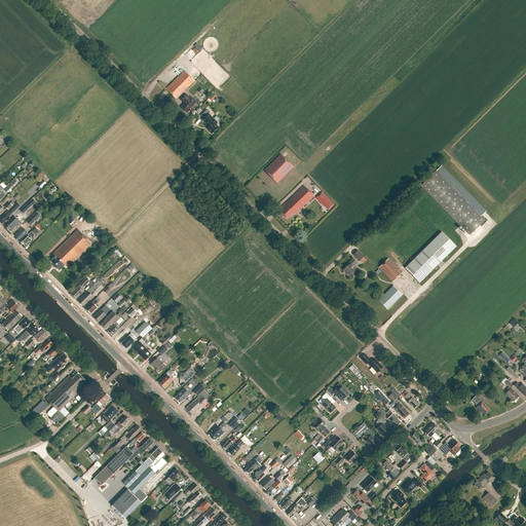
[(194,46),(200,52),(202,49),(197,43),(194,46)]
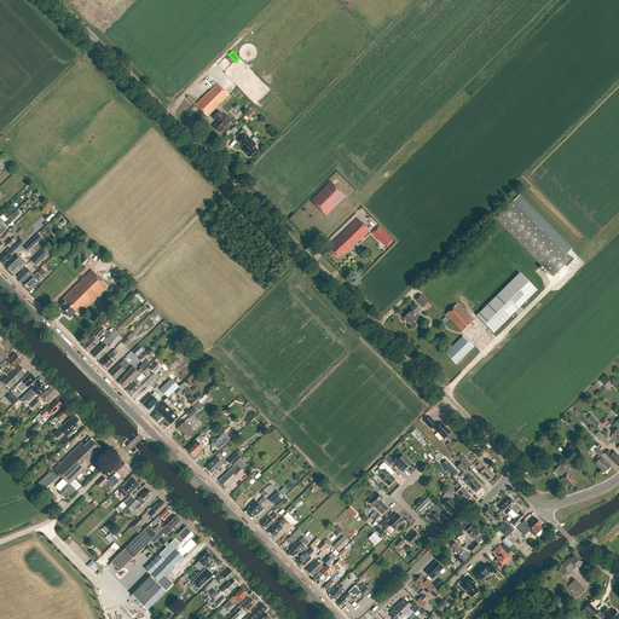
[(207,117),(229,96),(217,84),(196,105),(207,117)]
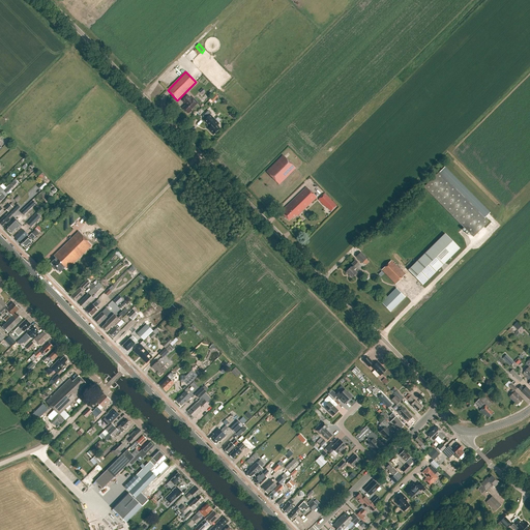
[(192,100),(187,96),(182,101),(186,105),(182,109),(187,114),(188,113),(189,114),(192,111),(190,110),(198,104),(193,98),(192,100)]
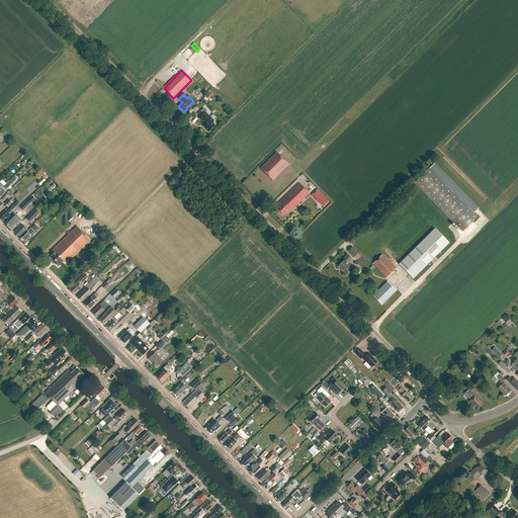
[(206,111),(203,108),(197,114),(200,116),(199,118),(205,124),(203,126),(208,132),(213,126),(210,123),(214,120),(205,112),(206,111)]
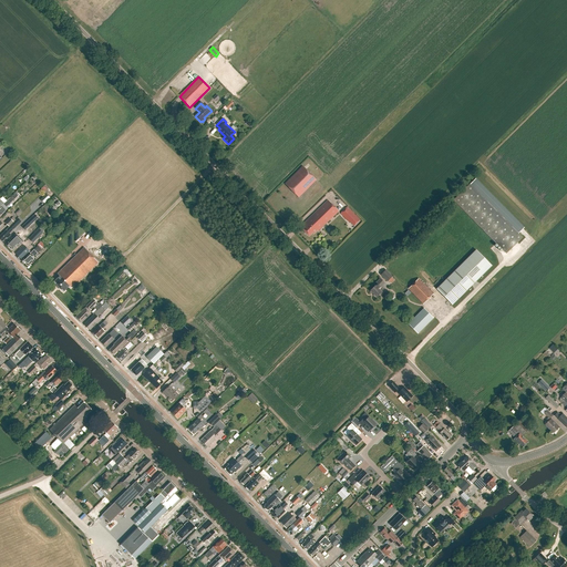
[(317,179),(302,166),(285,184),(299,197),(317,179)]
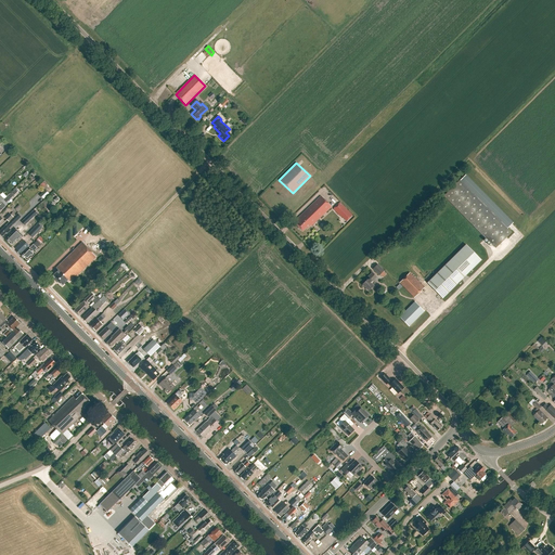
[(465,175),(460,181),(444,196),(495,248),(511,233),(507,229),(514,223),(465,175)]
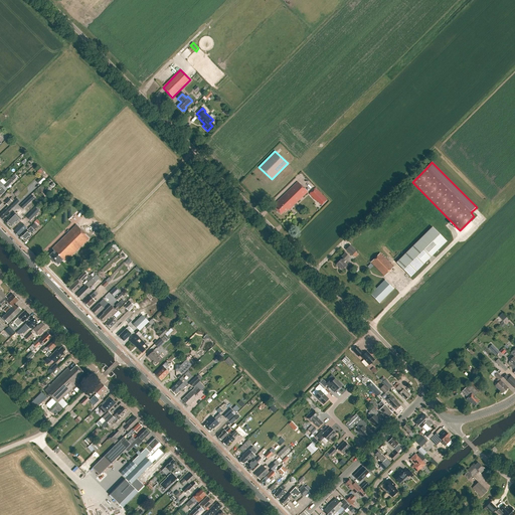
[(42,176),(37,181),(40,185),(45,180),(42,176)]
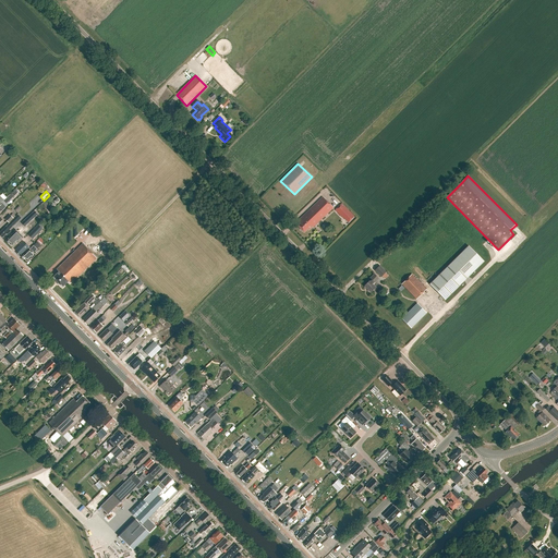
[(334,208),(323,197),(298,221),(300,223),(298,226),(304,232),(307,229),(308,230),(312,227),(313,228),(334,208)]
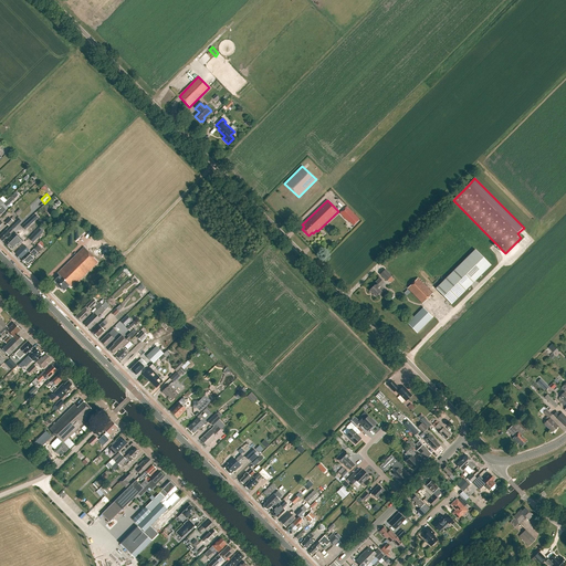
[(347,221),(354,216),(346,208),(339,213),(347,221)]
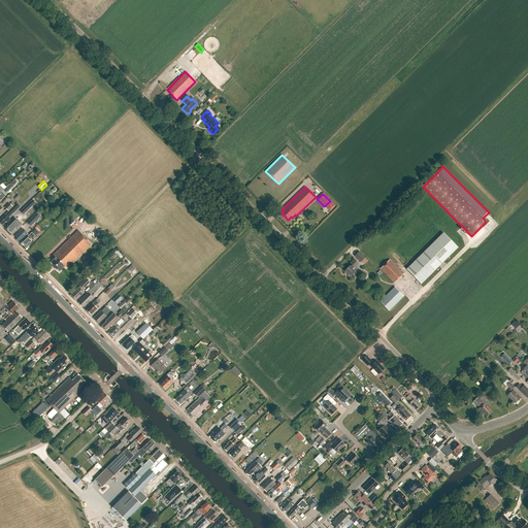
[(24,215),(36,203),(32,200),(21,211),(24,215)]
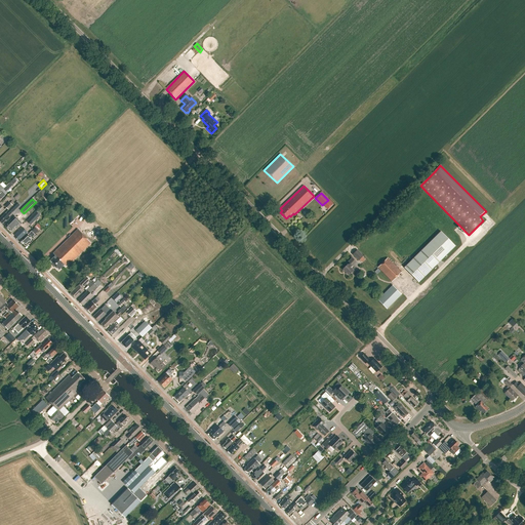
[(10,203),(6,207),(8,210),(12,206),(14,203),(12,201),(10,203)]
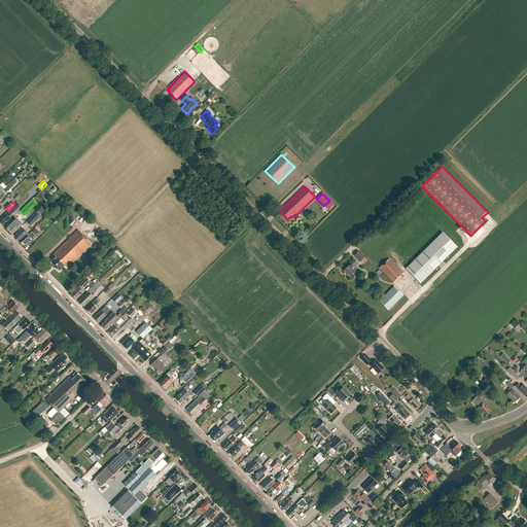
[(9,210),(6,214),(0,219),(0,222),(2,224),(6,221),(7,222),(10,218),(9,217),(12,214),(9,210)]
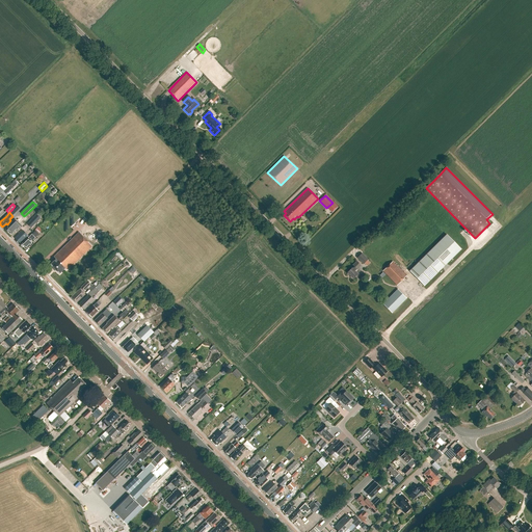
[(41,218),(36,214),(27,224),(31,228),(41,218)]
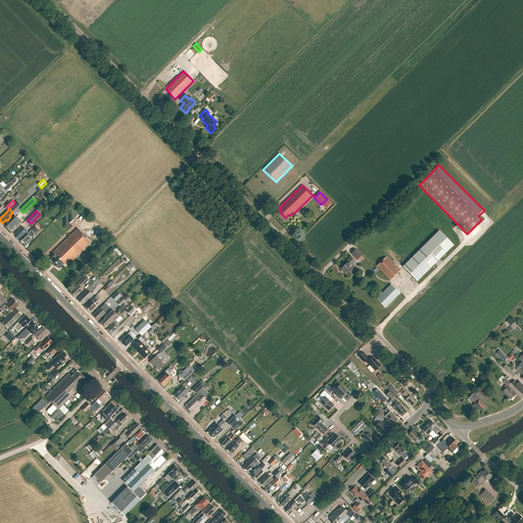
[(79,219),(77,217),(79,215),(74,210),(65,219),(69,224),(73,221),(75,223),(79,219)]
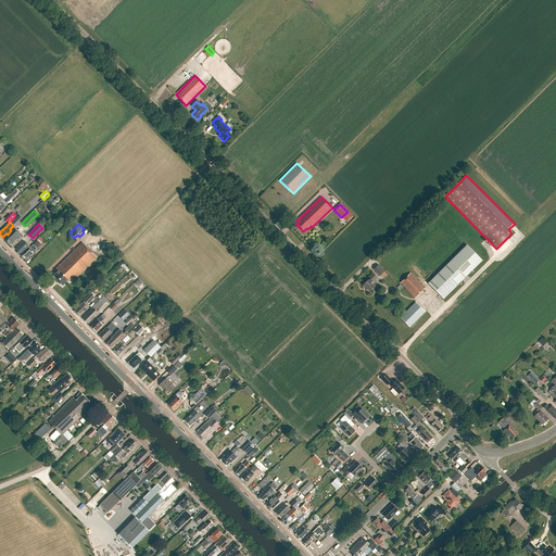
[(24,237),(16,230),(5,240),(9,243),(11,245),(13,245),(16,242),(17,243),(24,237)]
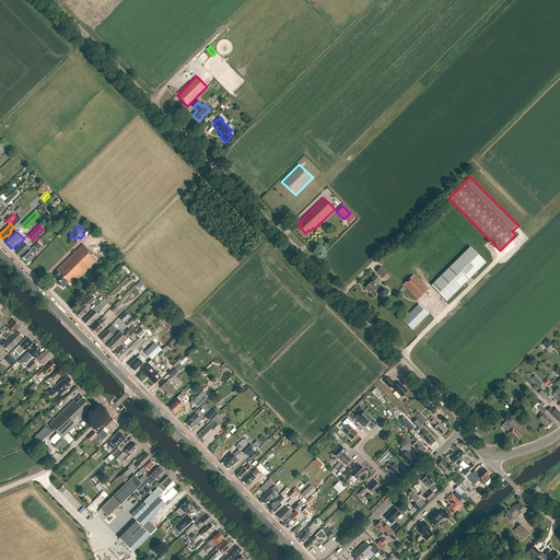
[(30,248),(24,243),(15,251),(21,256),(25,253),(30,248)]
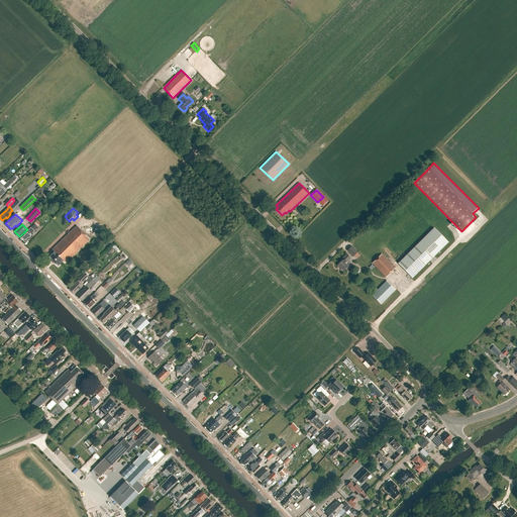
[(31,227),(27,231),(20,238),(20,239),(22,240),(23,240),(25,242),(28,239),(29,240),(33,236),(31,234),(34,231),(37,227),(34,224),(31,227)]
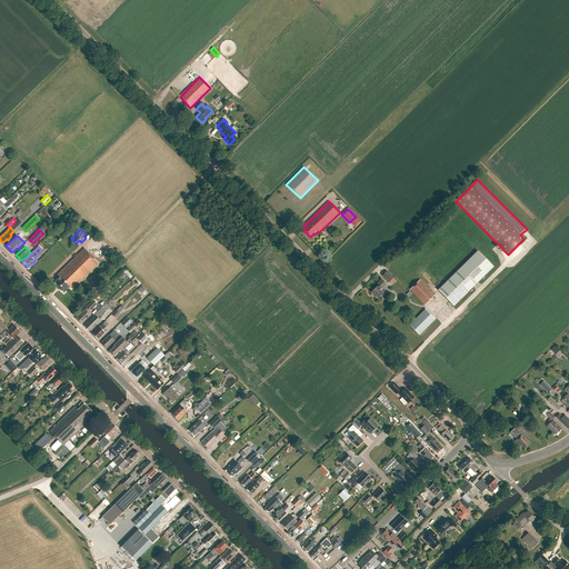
[(57,275),(60,278),(55,283),(63,293),(69,288),(71,289),(76,283),(77,285),(99,263),(95,260),(96,259),(88,252),(85,249),(57,275)]
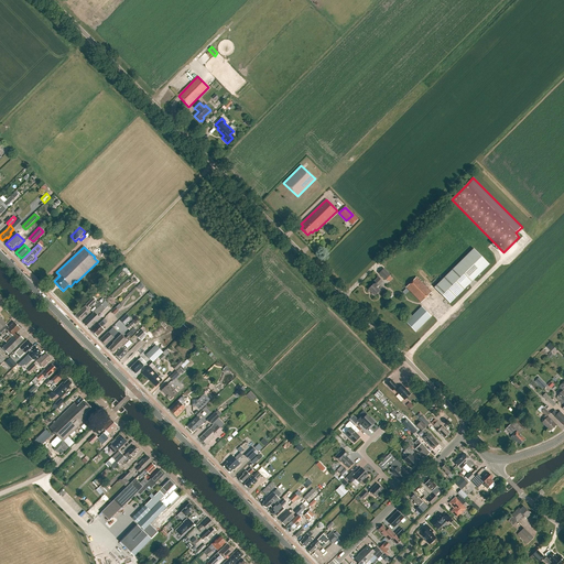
[(474,249),(434,288),(449,303),(489,264),(474,249)]
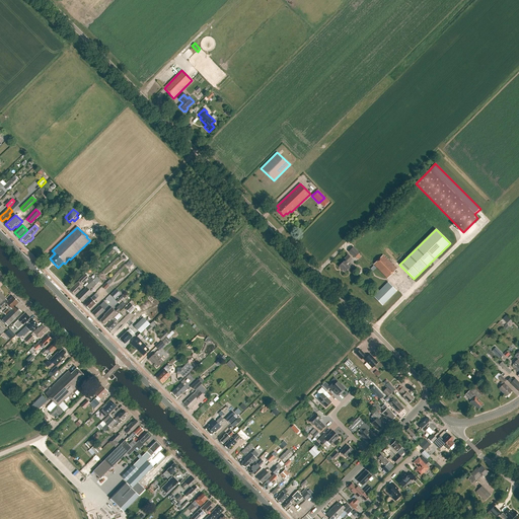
[(349,251),(355,257),(359,253),(353,247),(349,251)]
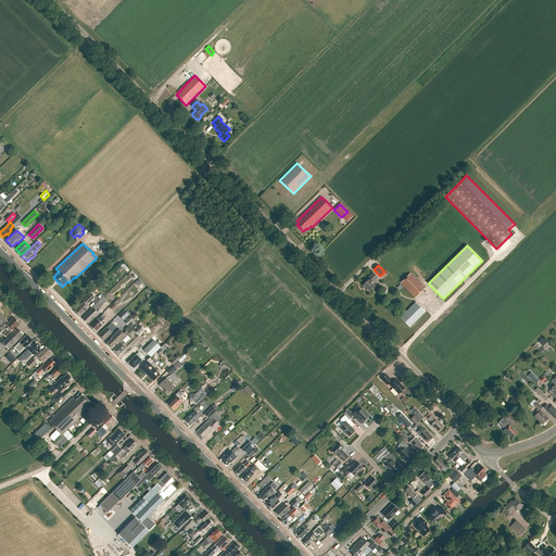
[(377,278),(373,274),(368,277),(370,278),(368,280),(363,286),(369,292),(373,289),(373,290),(377,286),(374,281),(377,278)]
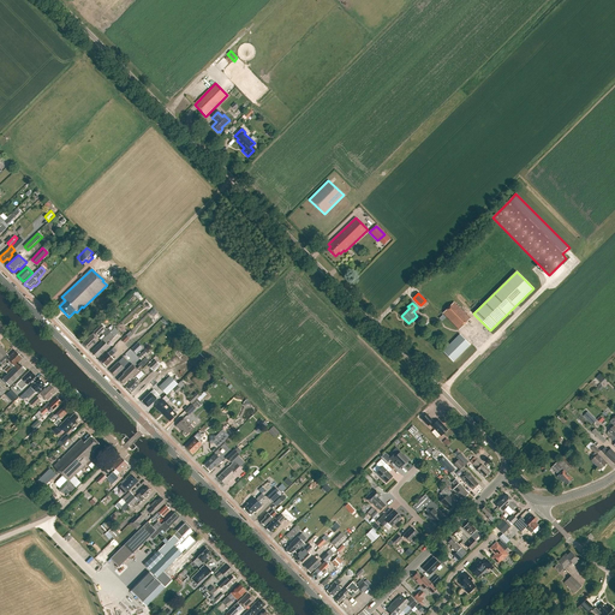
[(459,330),(470,318),(454,303),(442,314),(459,330)]
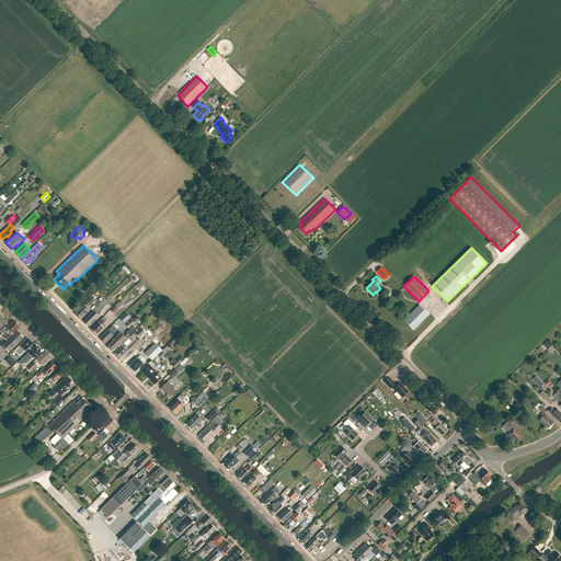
[(80,320),(90,310),(87,308),(89,307),(95,300),(92,296),(86,304),(75,315),(80,320)]
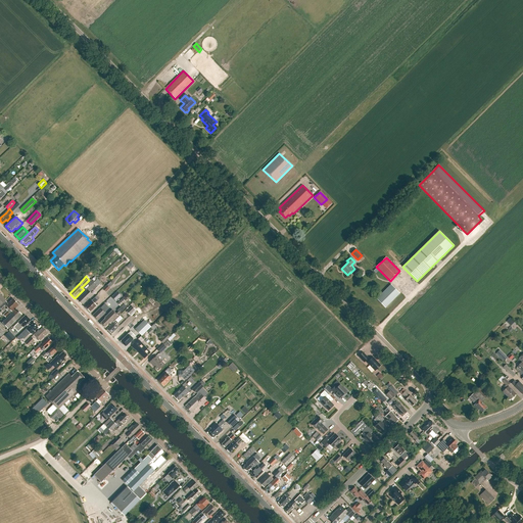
[(83,304),(92,295),(90,292),(92,289),(94,290),(101,283),(97,279),(90,286),(86,290),(86,291),(78,299),(83,304)]
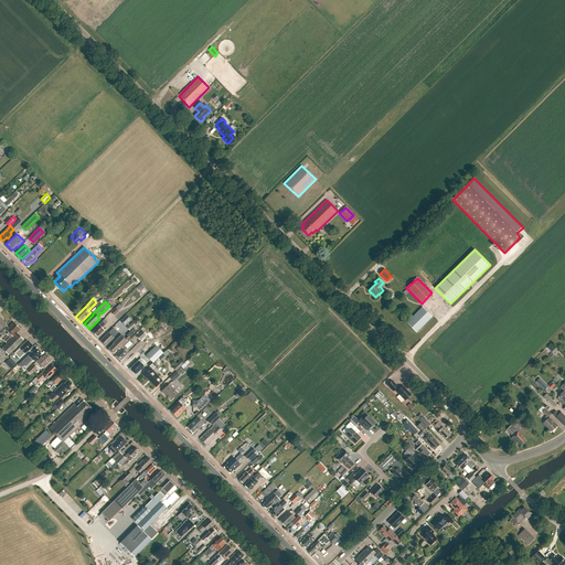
[(112,312),(115,316),(119,311),(118,310),(121,307),(119,305),(116,308),(112,312)]
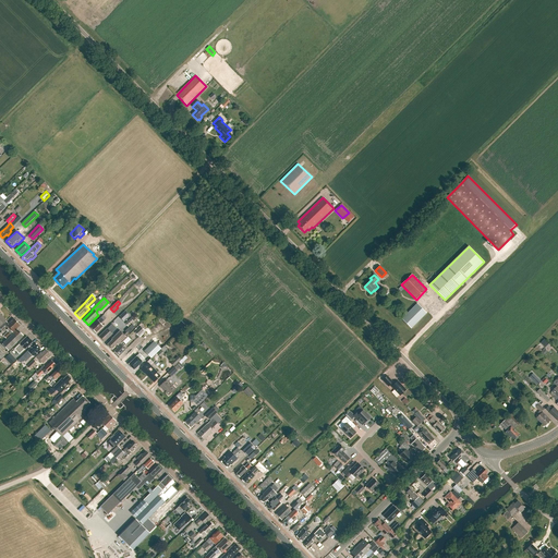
[(417,303),(401,319),(411,328),(426,313),(417,303)]
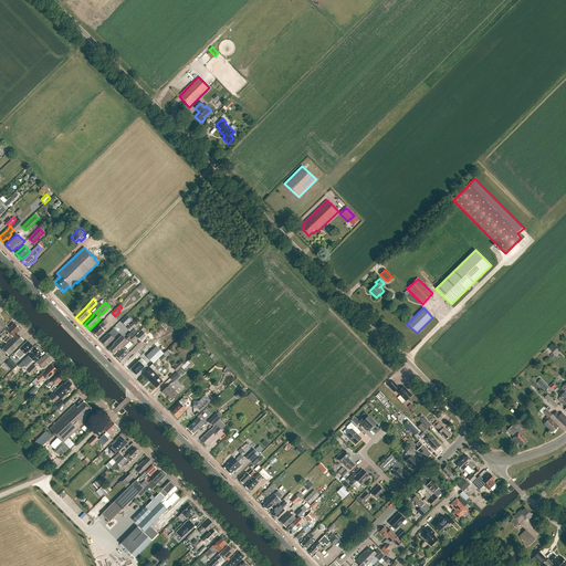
[(102,328),(107,323),(104,321),(92,333),(97,337),(104,331),(102,328)]
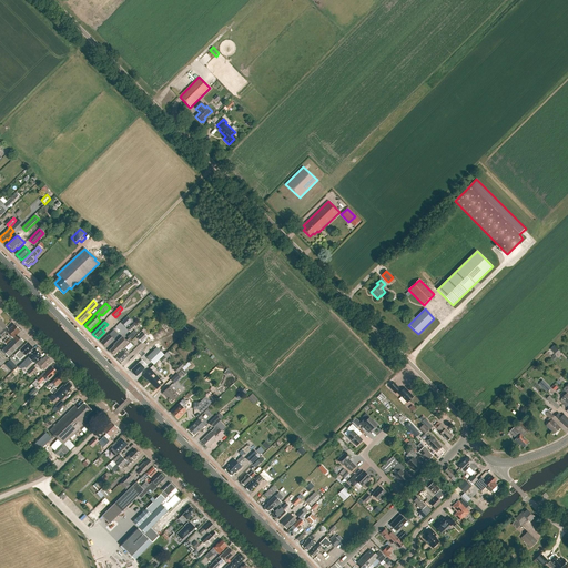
[(131,333),(137,327),(135,326),(139,324),(135,322),(133,324),(128,330),(131,333)]
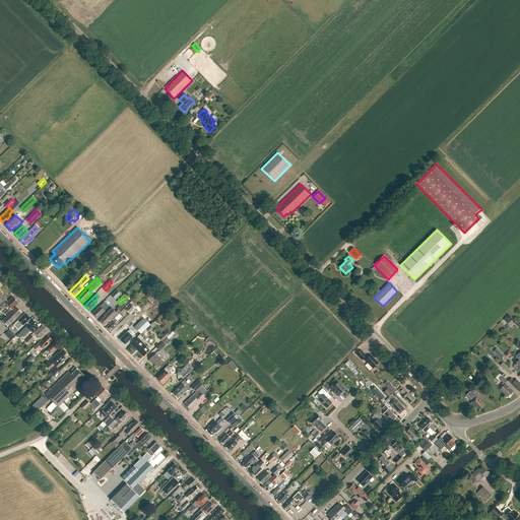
[(3,313),(6,317),(10,313),(10,312),(19,303),(13,297),(6,304),(8,306),(6,308),(7,309),(3,313)]
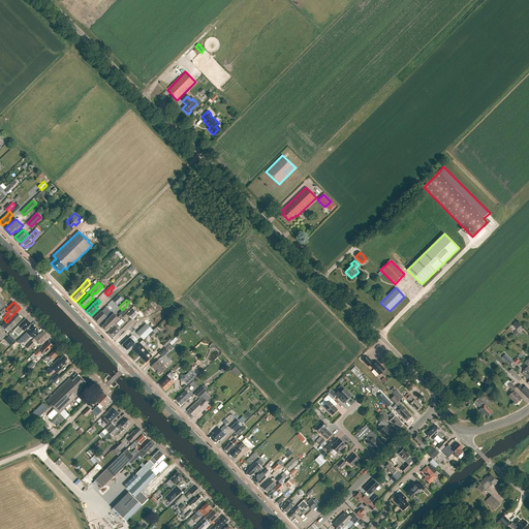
[(104,315),(109,311),(105,308),(94,319),(99,323),(106,317),(104,315)]
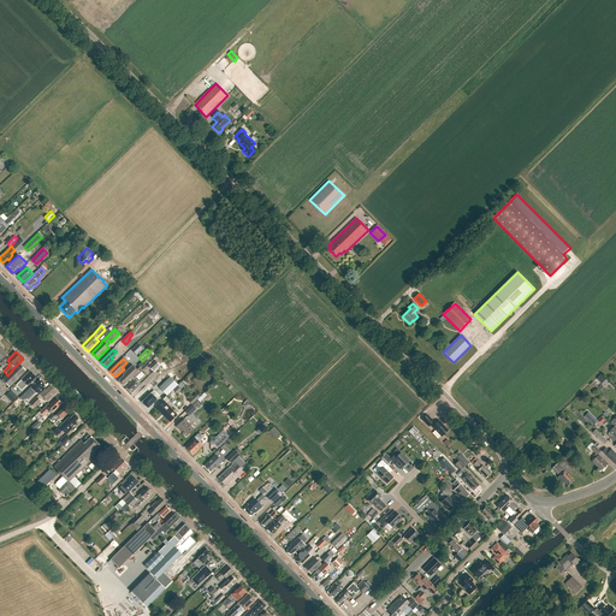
[(123,374),(124,375),(119,380),(119,381),(122,385),(124,385),(129,380),(130,381),(140,373),(140,372),(142,369),(141,369),(149,362),(146,359),(138,366),(140,367),(137,369),(132,366),(123,374)]
